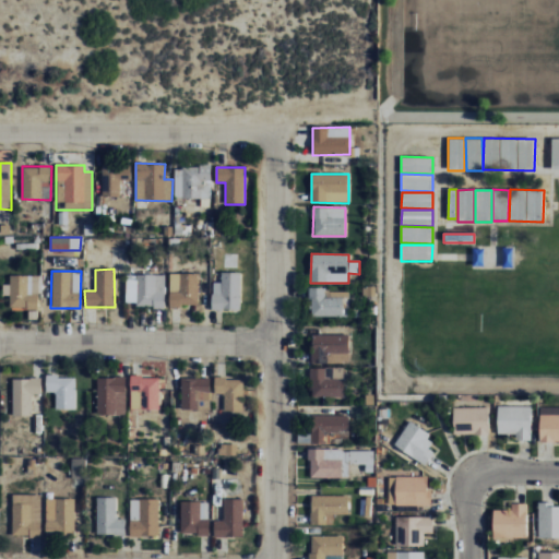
[(240,273),(222,273),(221,288),(212,288),(211,309),(239,310),(240,273)]
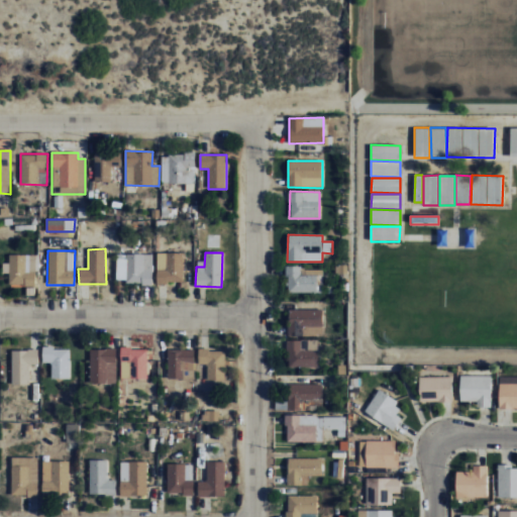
[(152,254),(116,253),(116,283),(152,284),(152,254)]
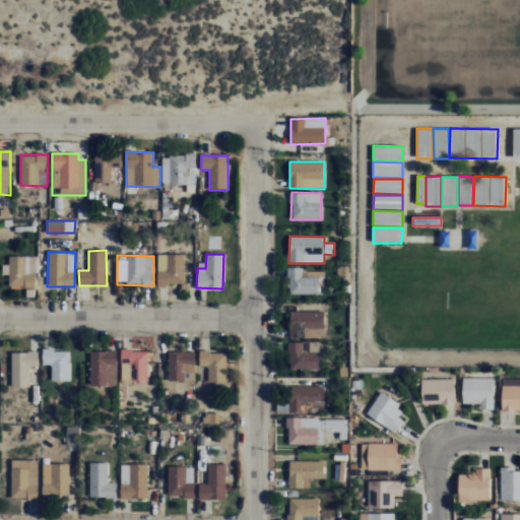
[(184,255),(157,255),(157,284),(185,284),(184,255)]
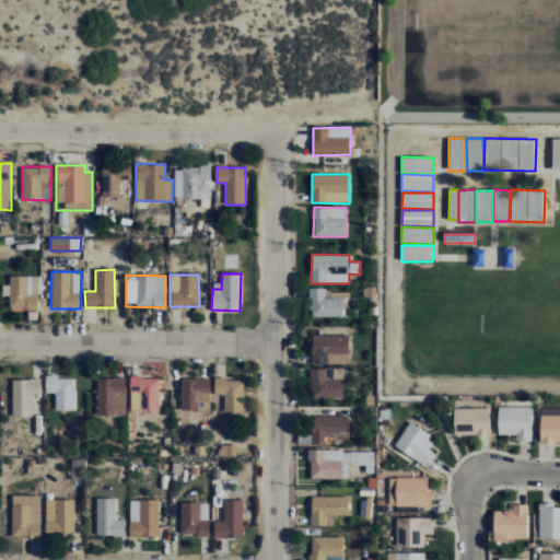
[(38,277),(10,276),(10,311),(38,311),(38,277)]
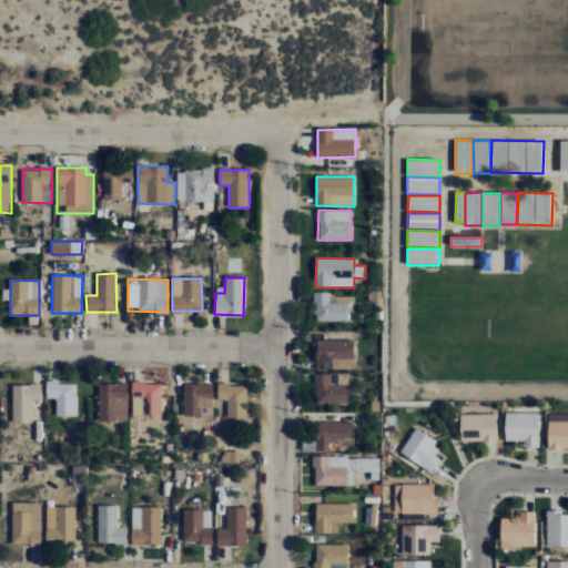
[(355,295),(315,294),(315,322),(348,322),(348,306),(355,306),(355,295)]
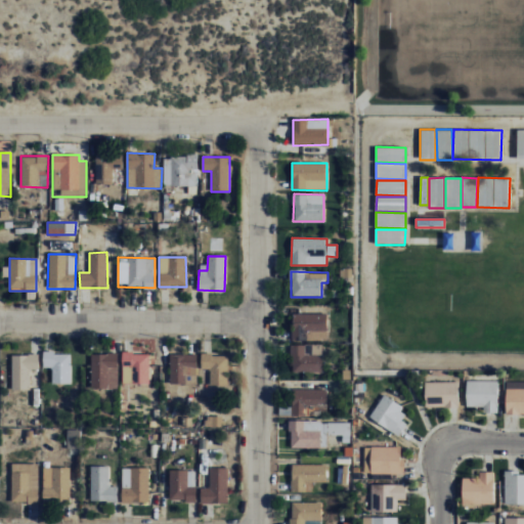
[(328,314),(292,313),(292,340),(328,341),(328,314)]
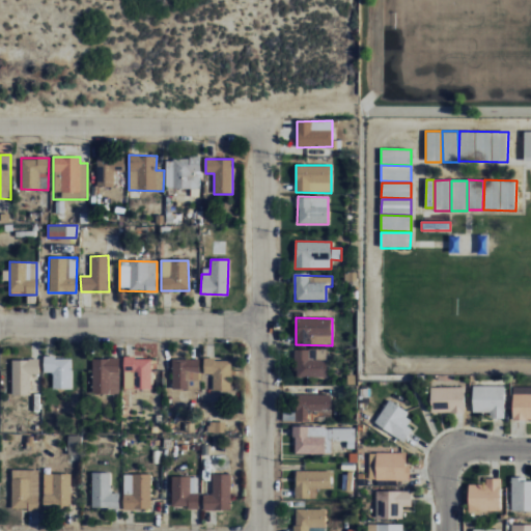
[(326,348),(295,350),(295,376),(327,375),(326,348)]
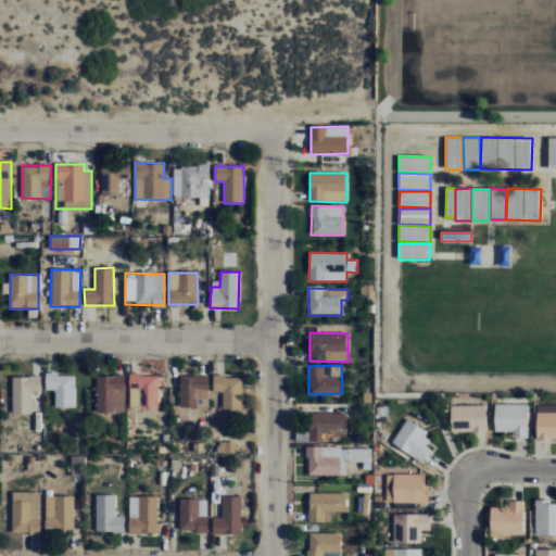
[(74,406),(74,374),(46,374),(46,391),(54,391),(54,407),(74,406)]
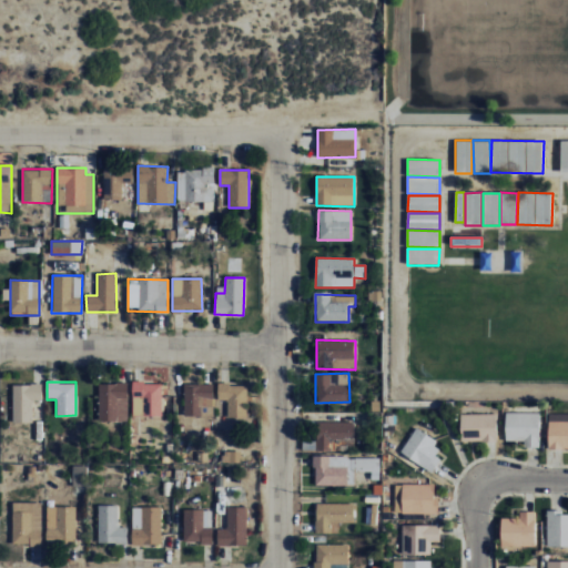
[(127,382),(98,383),(98,421),(128,421),(127,382)]
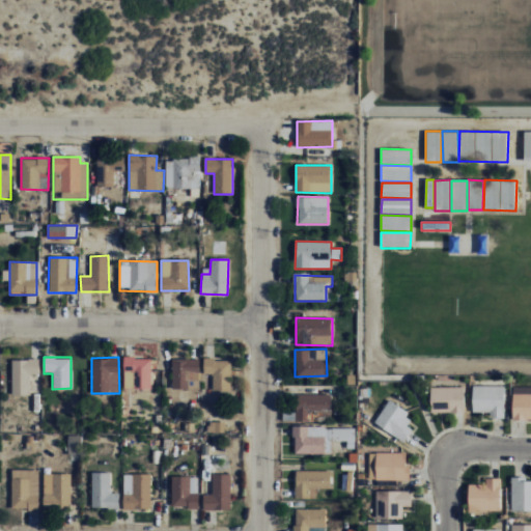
[(151,388),(150,357),(123,357),(123,388),(151,388)]
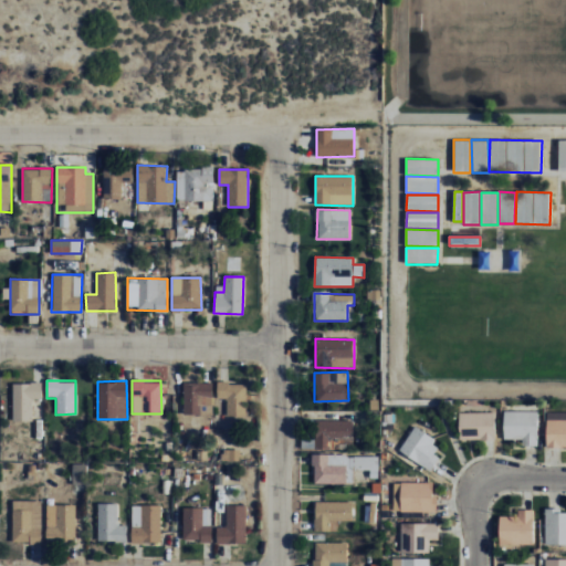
[(212,381),(184,381),(184,413),(212,415),(212,381)]
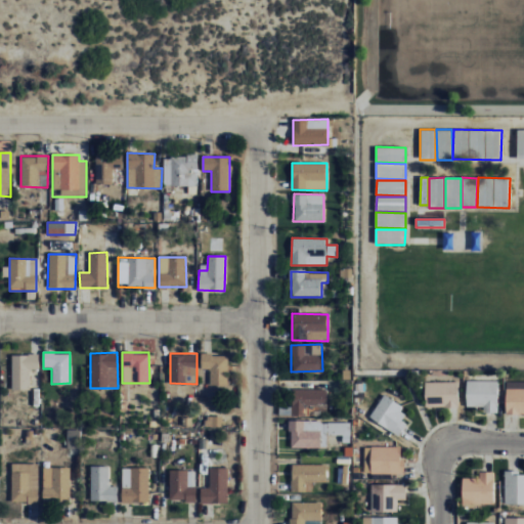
[(228,354),(201,353),(201,368),(209,368),(209,385),(227,385),(228,354)]
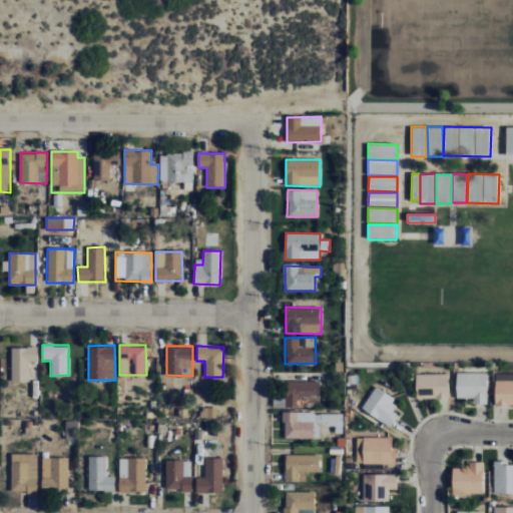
[(11,347),(11,381),(29,382),(29,362),(37,362),(37,347),(11,347)]
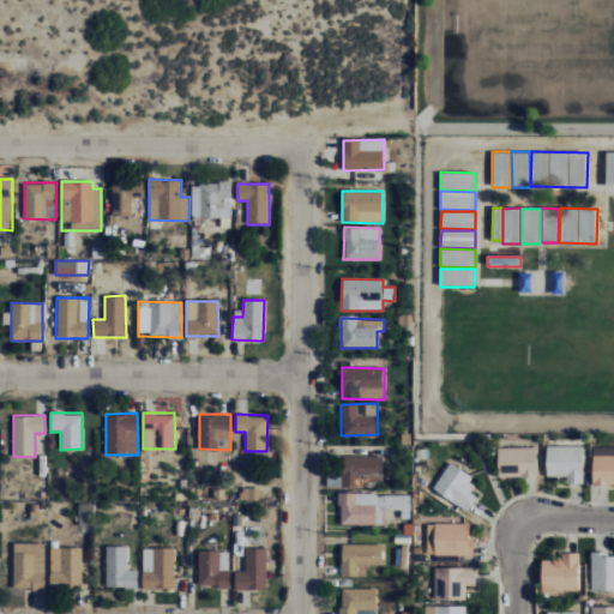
[(583,445),(546,446),(546,476),(566,476),(566,483),(583,483),(583,445)]
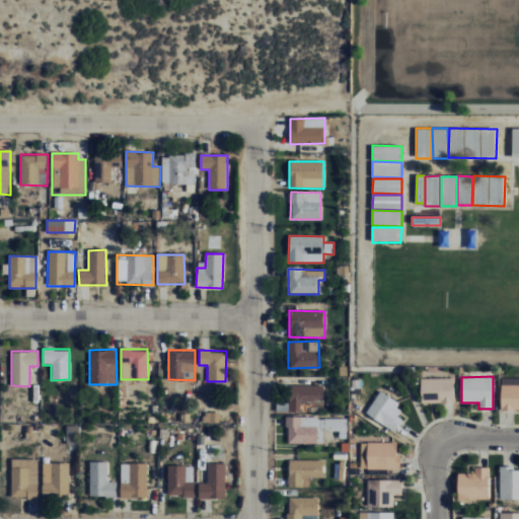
[(453,377),(421,378),(421,403),(454,402),(453,377)]
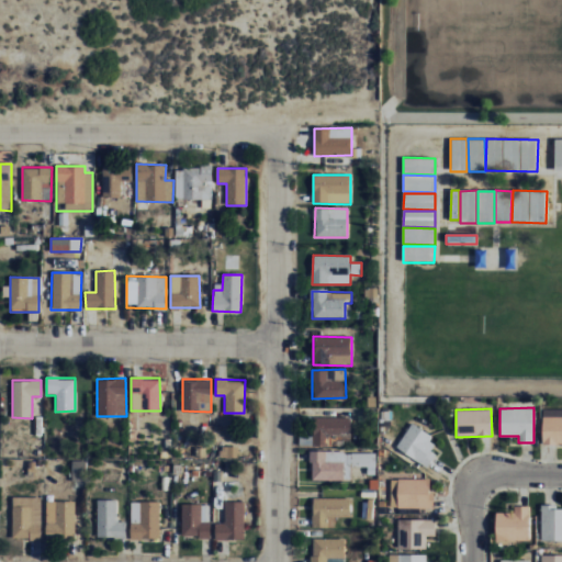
[(561,444),(561,408),(543,408),(542,444),(561,444)]
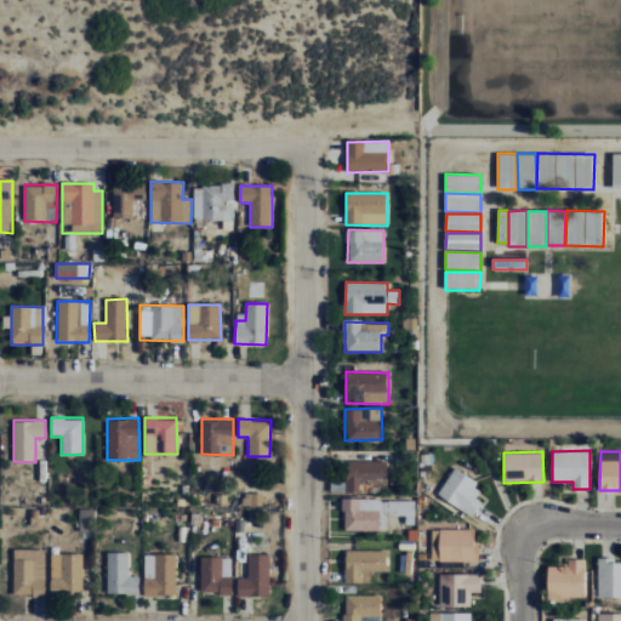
[(387,461),(346,460),(345,493),(364,494),(364,493),(387,493),(387,461)]
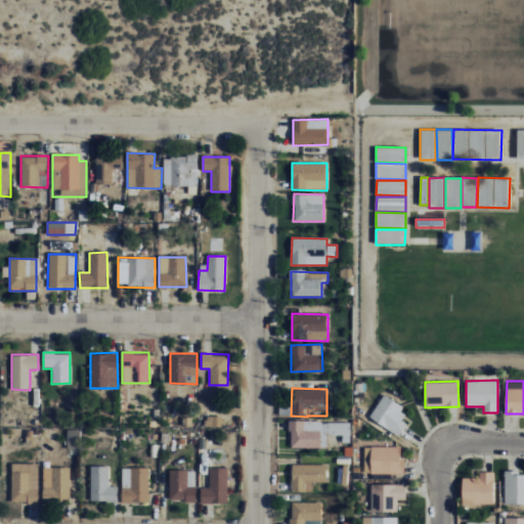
[(401,421),(407,408),(381,395),(369,419),(399,434),(405,423),(401,421)]
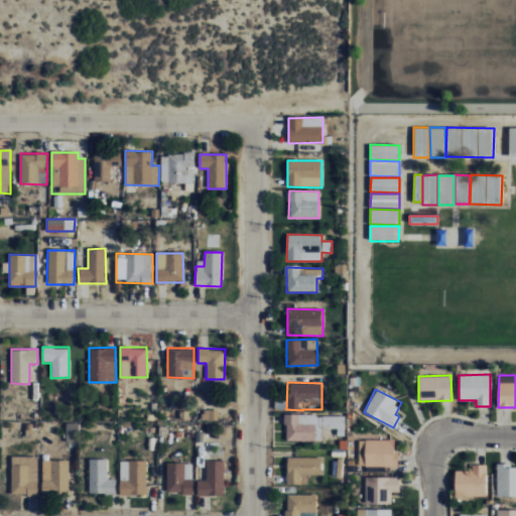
[(218,409),(204,409),(204,419),(218,419),(218,409)]
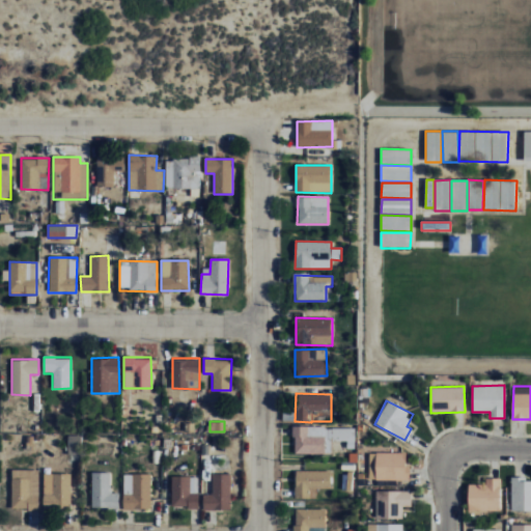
[(332,454),(332,444),(355,444),(355,427),(294,426),(292,453),(332,454)]
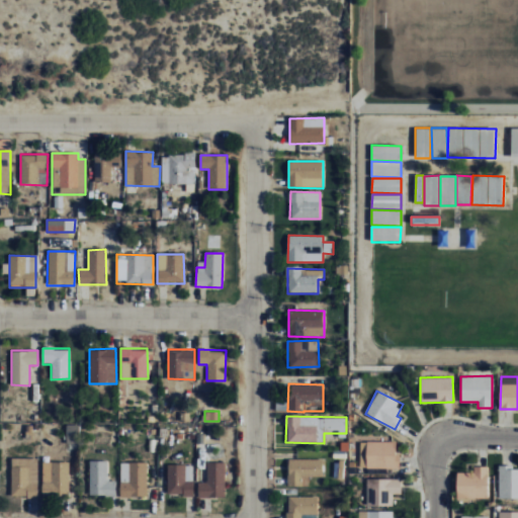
[(66,442),(79,442),(79,424),(66,424),(66,442)]
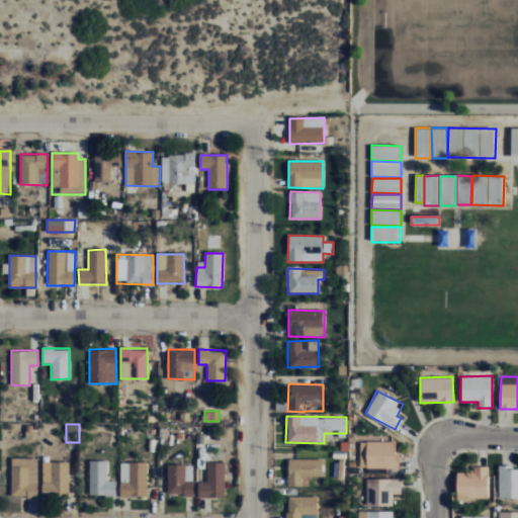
[(398,440),(365,441),(366,468),(398,467),(398,440)]
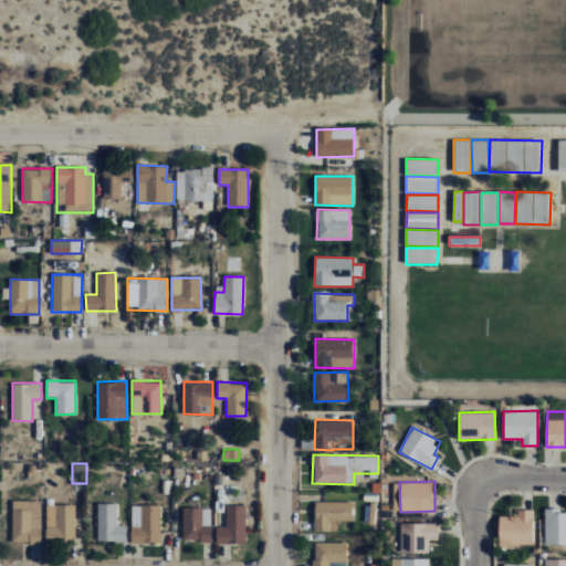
[(42,500),(12,500),(11,542),(41,543),(42,500)]
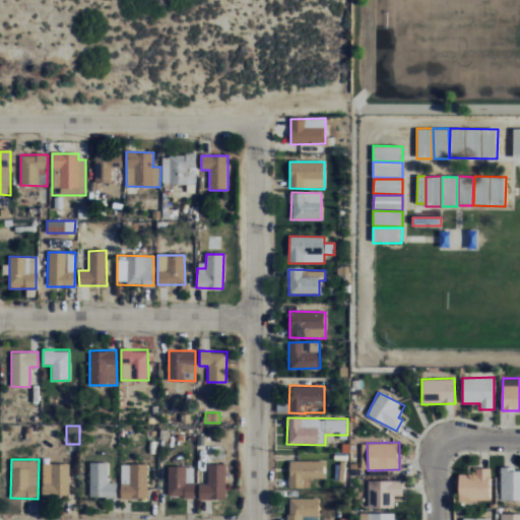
[(324,461),(289,460),(289,488),(303,488),(303,478),(324,478),(324,461)]
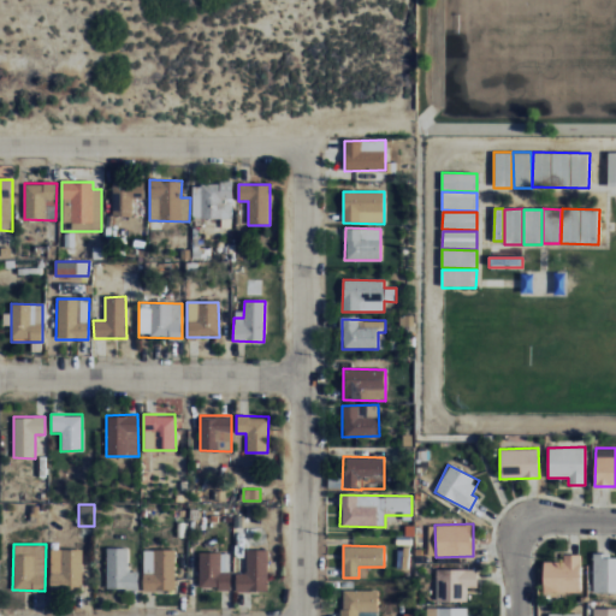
[(137,572),(128,572),(128,548),(106,548),(107,590),(137,588),(137,572)]
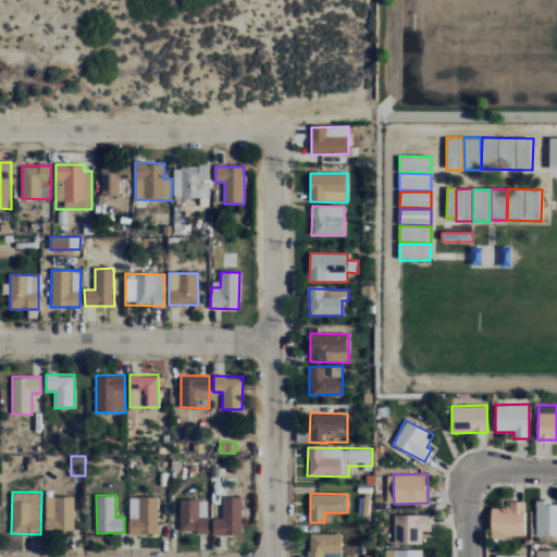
[(74,533),(75,496),(46,496),(46,533),(74,533)]
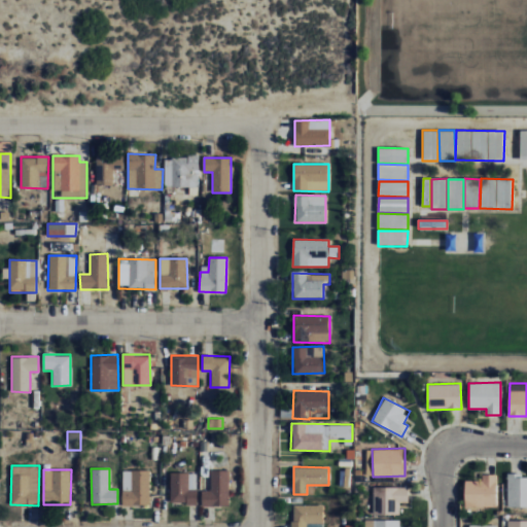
[(121,504),(149,505),(149,470),(123,469),(121,504)]
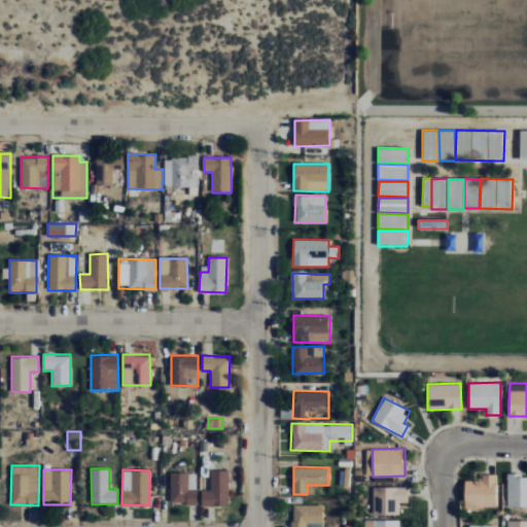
[(202,505),(227,505),(229,470),(211,469),(210,490),(202,490),(202,505)]
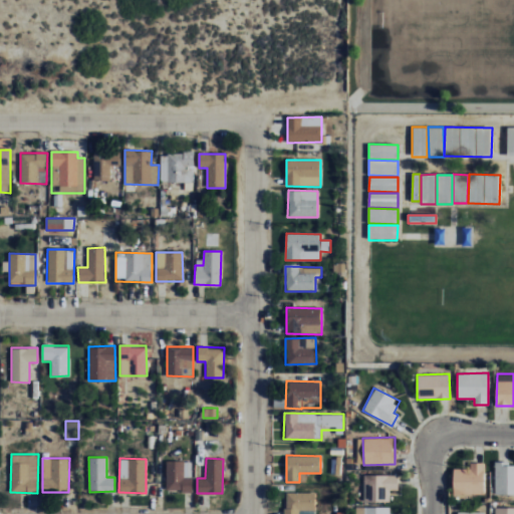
[(192,490),(192,461),(166,461),(167,491),(192,490)]
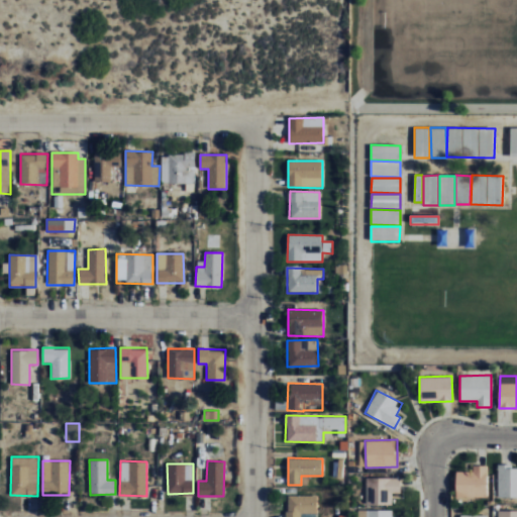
[(516,497),(516,468),(513,468),(513,463),(498,463),(497,497),(516,497)]
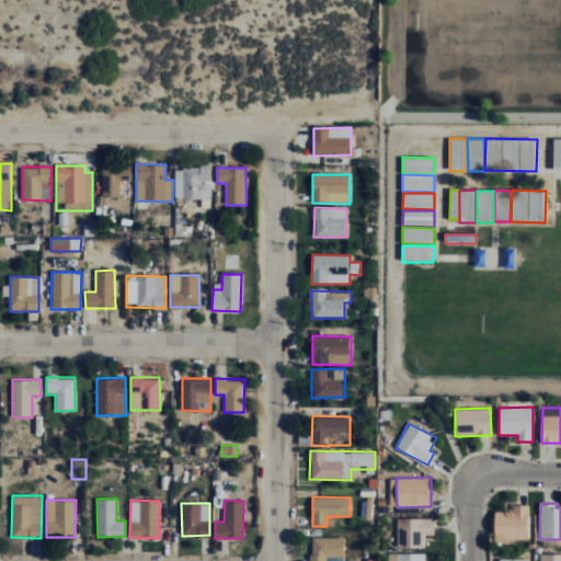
[(495,512),(495,539),(529,539),(528,504),(513,504),(513,512),(495,512)]
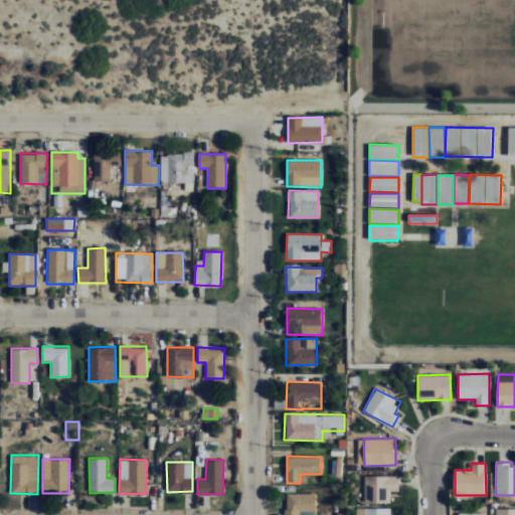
[(332,464),(331,475),(341,475),(341,465),(332,464)]
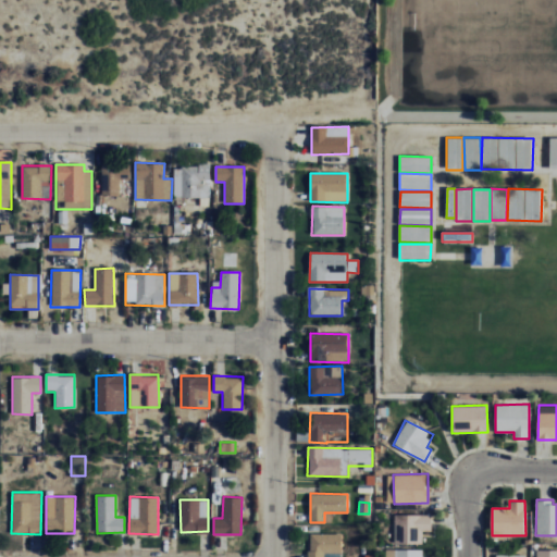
[(432,515),(394,515),(394,543),(422,544),(422,531),(431,531),(432,515)]
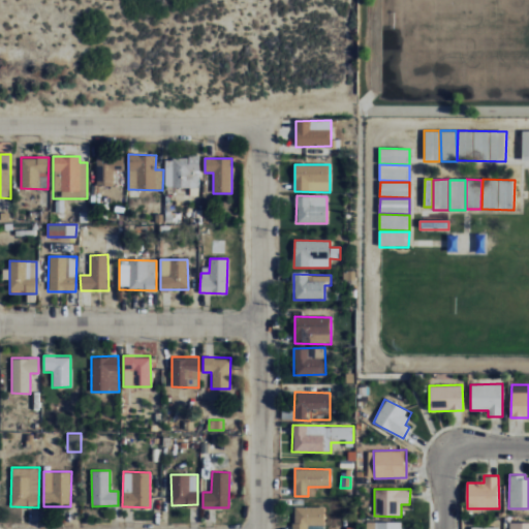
[(293,528),(323,528),(323,506),(293,507),(293,528)]
